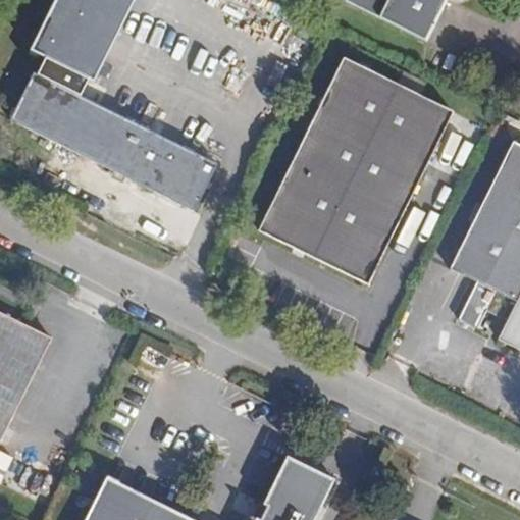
[(91,59),(106,28),(119,0),(53,0),(30,49),(44,57),(37,72),(34,71),(10,118),(114,169),(125,175),(194,209),(217,162),(68,89),(78,71),(84,74),(91,59)]
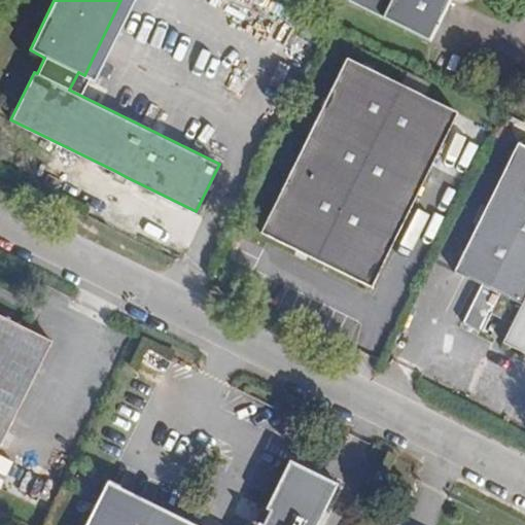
[(341,0),(422,40),(442,0),(341,0)]
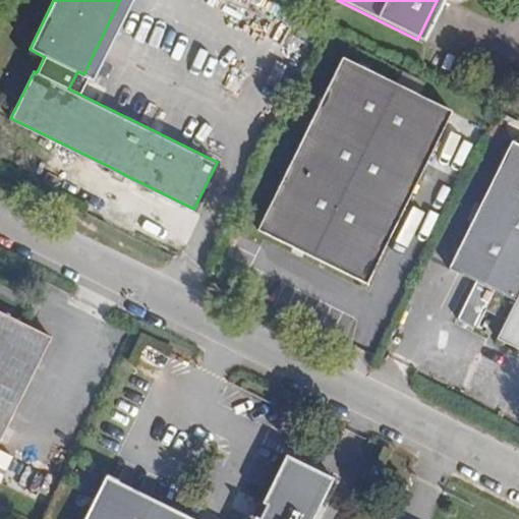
[(120,34),(106,27),(91,59),(105,65),(120,34)]
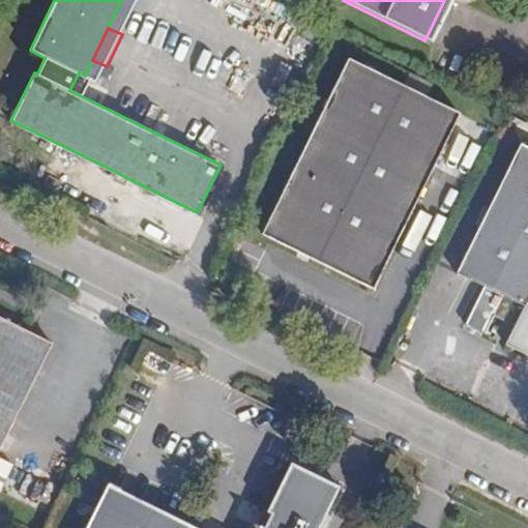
[(313,252),(311,257),(372,288),(434,165),(441,168),(453,142),(447,139),(460,113),(348,57),(261,232),(298,251),(300,245),(313,252)]
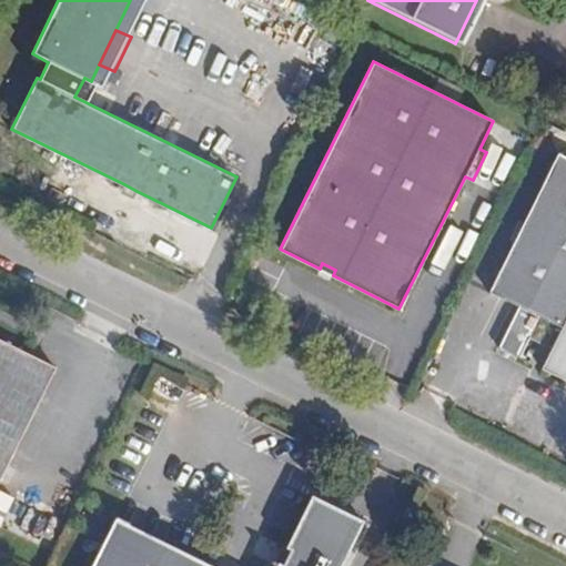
[(548,347),(565,311),(565,159),(558,155),(489,292),(517,306),(498,345),(519,356),(529,337),(548,347)]
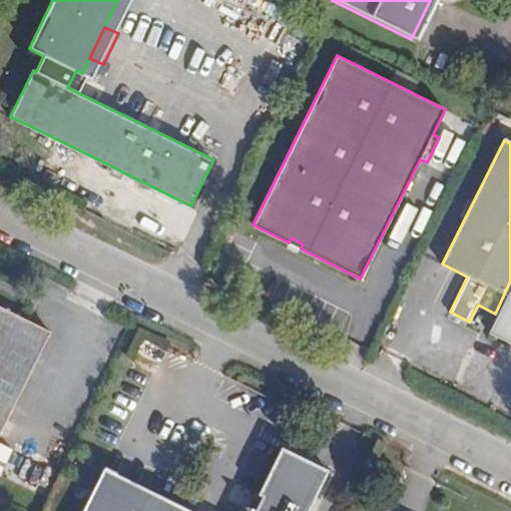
[(120,179),(123,172),(112,166),(108,173),(120,179)]
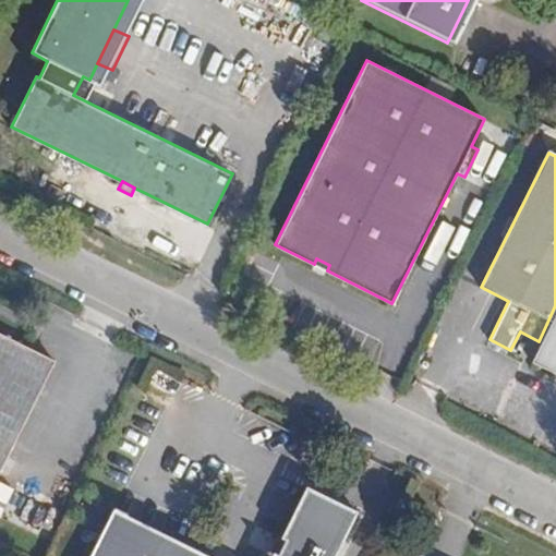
[(324,276),(327,270),(329,265),(316,258),(314,264),(311,269),(324,276)]
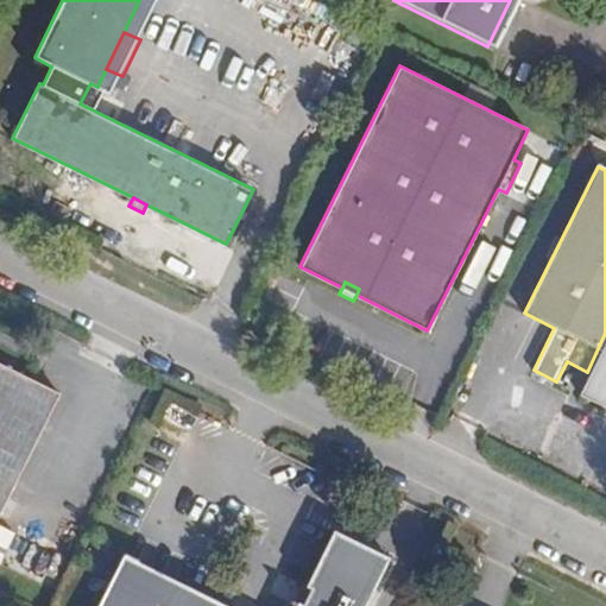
[(605,333),(587,372),(589,373),(580,393),(605,406),(605,333)]
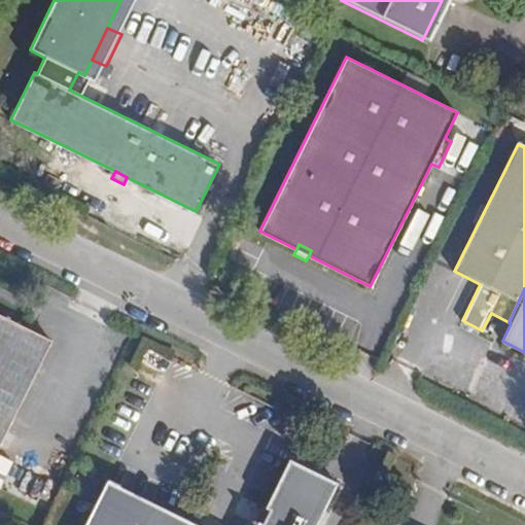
[(0,442),(51,339),(0,313),(0,442)]
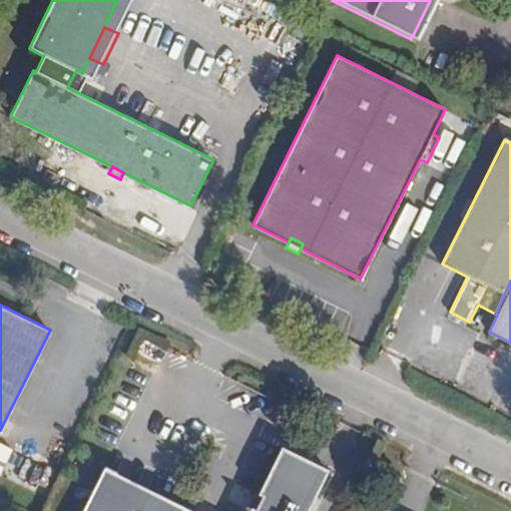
[(248,510),(192,510),(105,467),(82,510),(307,510),(328,470),(282,447),(258,494),(261,495),(253,507),(251,506),(248,510)]
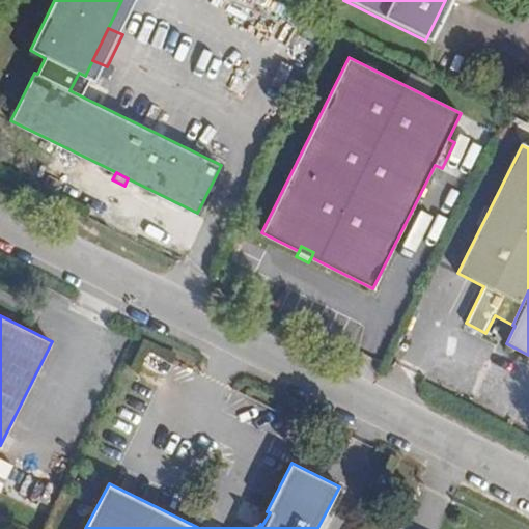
All buildings are outlined.
